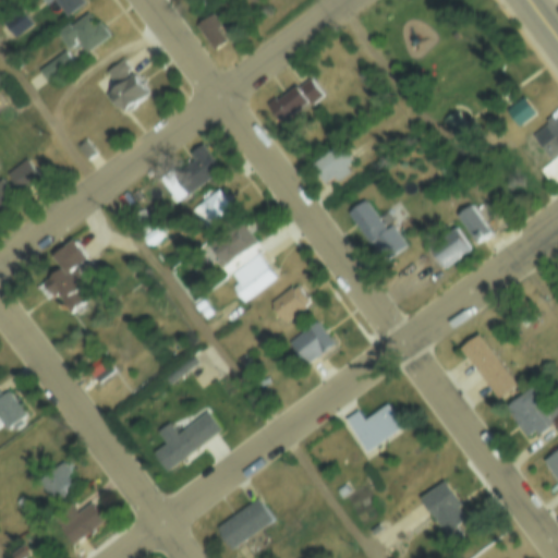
[(81,0),(85,5),(67,19),(52,0),(81,0)]
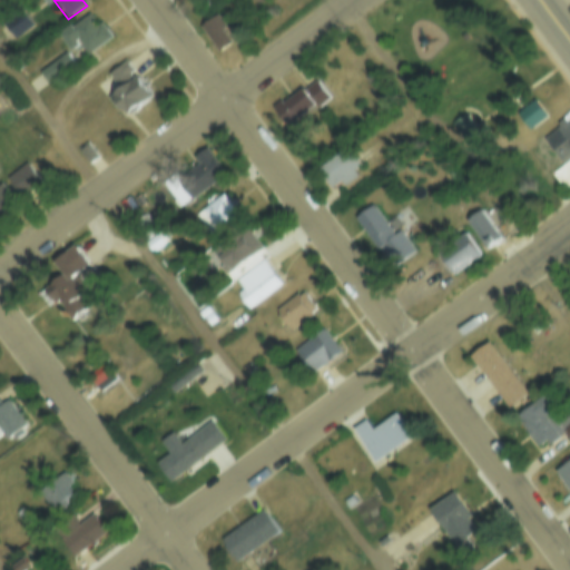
[(56,33),(90,10),(110,38),(87,55),(78,42),(68,50),(56,33)]
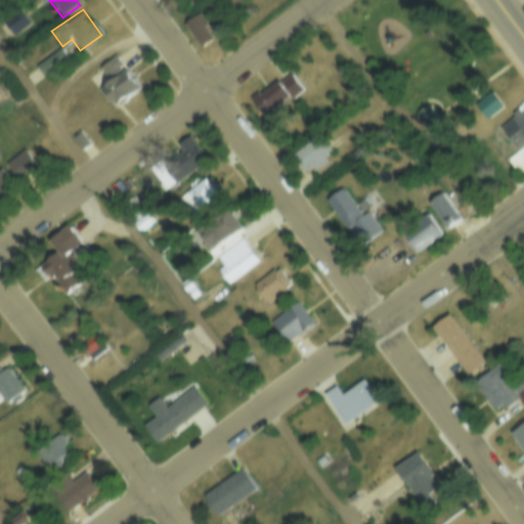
[(198,12),(206,24),(202,27),(211,39),(200,47),(182,24),(198,12)]
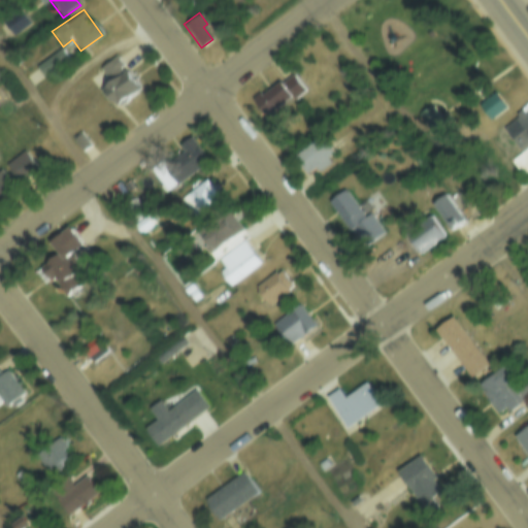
[(60,46),(69,60),(43,78),(34,65),(60,46)]
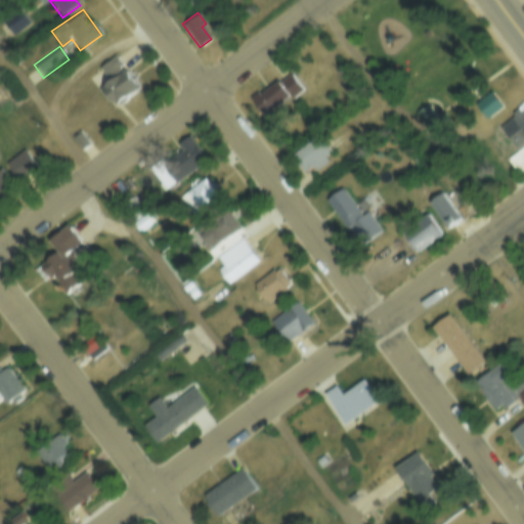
[(99,90),(110,83),(98,68),(115,55),(122,64),(118,67),(122,73),(126,70),(141,92),(115,112),(99,90)]
